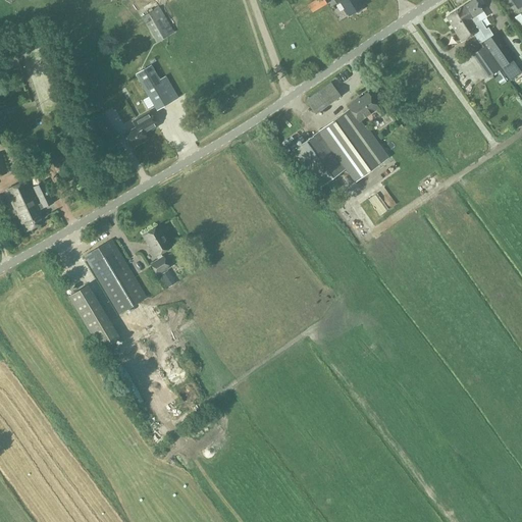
[(322,0),(315,0),(307,5),(312,13),(326,5),(322,0)]
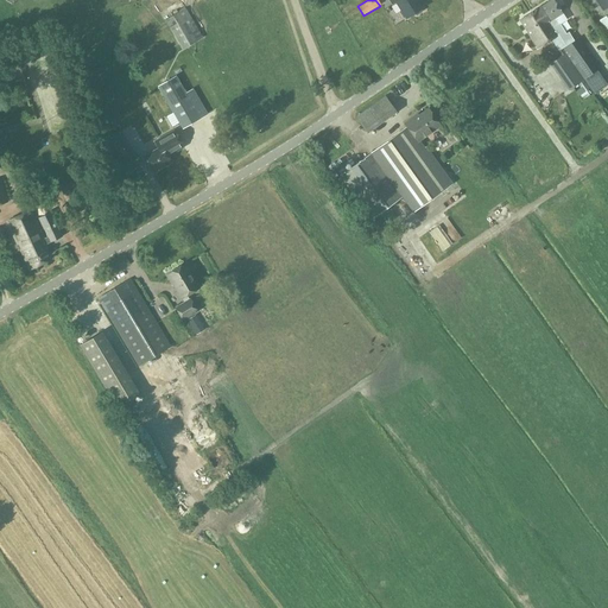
[(388,0),(392,5),(394,4),(405,19),(423,8),(417,0),(388,0)]
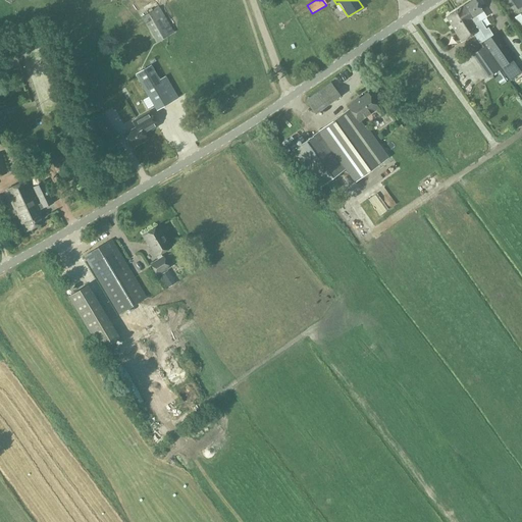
[(474,0),(473,0),(458,10),(463,19),(465,18),(470,28),(475,23),(479,30),(486,40),(482,43),(489,52),(502,69),(510,82),(521,73),(513,60),(516,58),(498,32),(493,36),(487,28),(486,29),(481,21),(486,17),(483,12),(482,13),(474,0)]
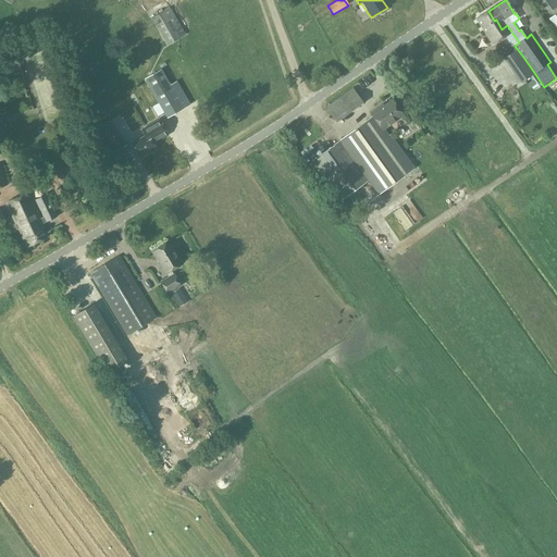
[(556,0),(546,0),(552,9),(556,4),(556,0)]
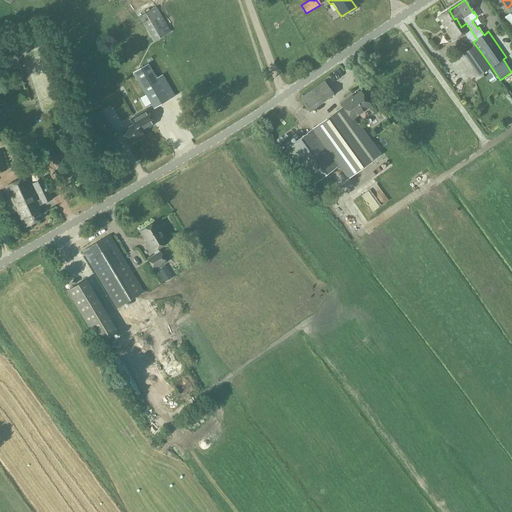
[(139,17),(154,42),(171,32),(156,7),(139,17)]
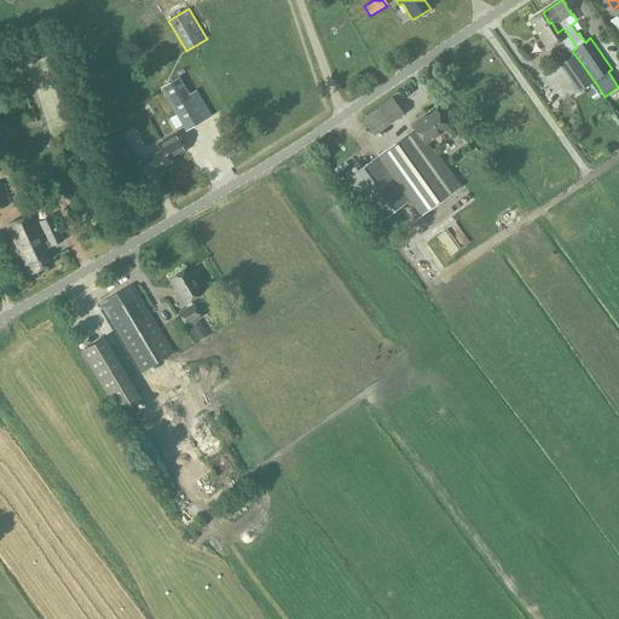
[(549,23),(543,12),(530,21),(548,48),(568,35),(563,28),(557,33),(551,22),(549,23)]
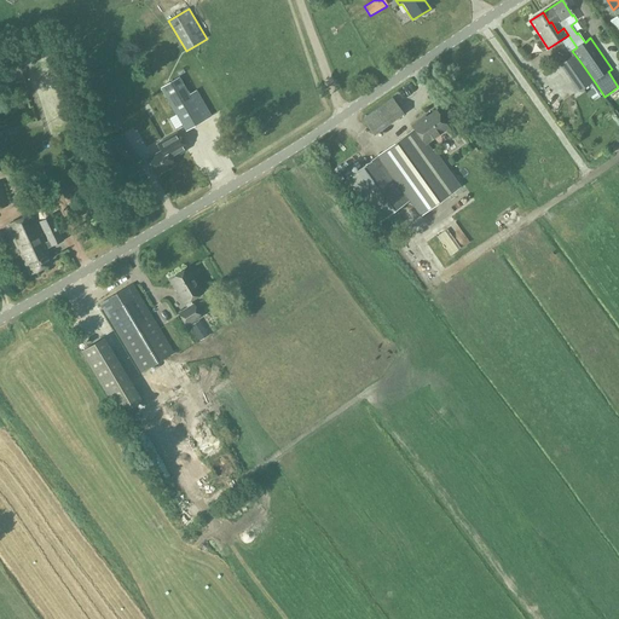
[(35,61),(38,68),(48,65),(47,57),(35,61)]
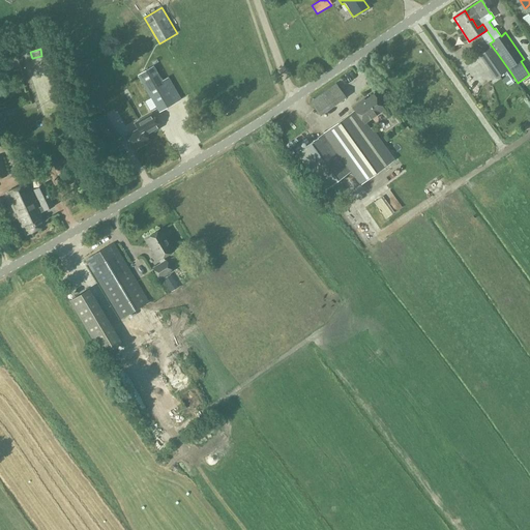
[(509,70),(497,53),(486,61),(497,79),(504,74),(509,81),(513,78),(508,70),(509,70)]
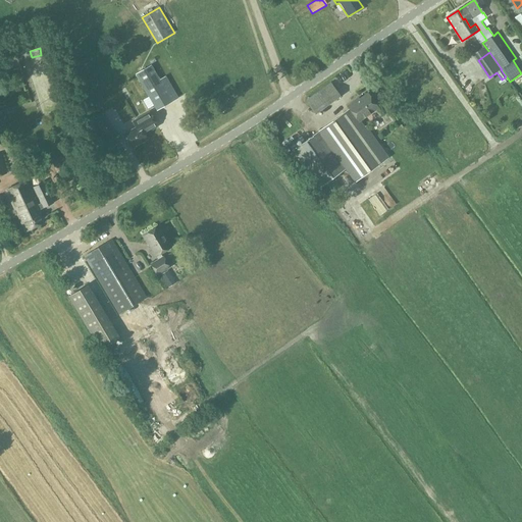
[(149,108),(154,106),(157,111),(178,99),(165,75),(159,80),(151,65),(136,74),(136,75),(132,77),(149,108)]
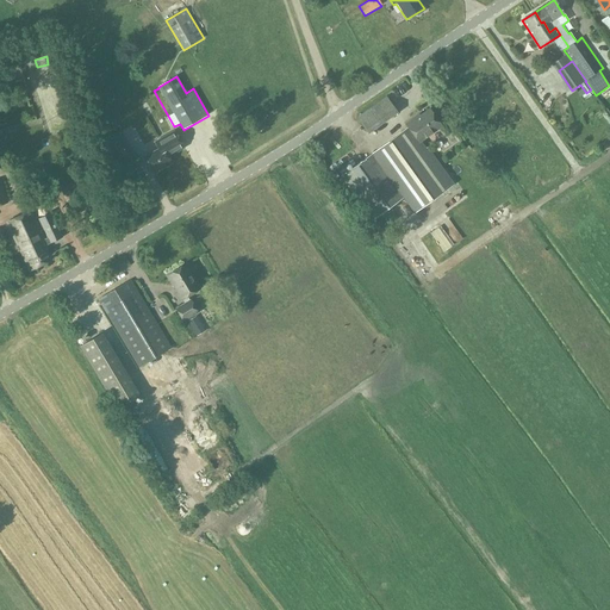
[(61,125),(53,85),(33,88),(35,93),(45,92),(49,112),(42,113),(44,129),(61,125)]
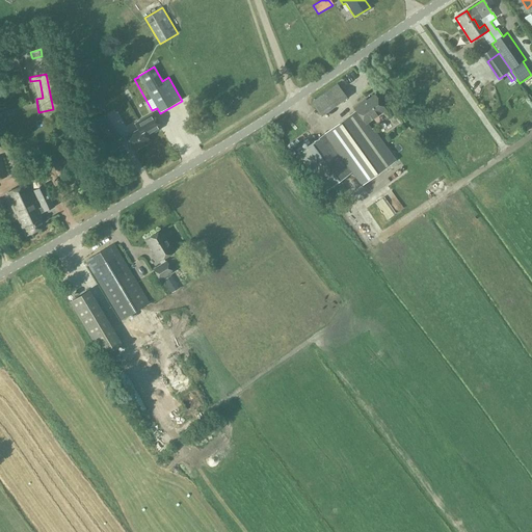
[(471,79),(466,83),(473,91),(478,87),(471,79)]
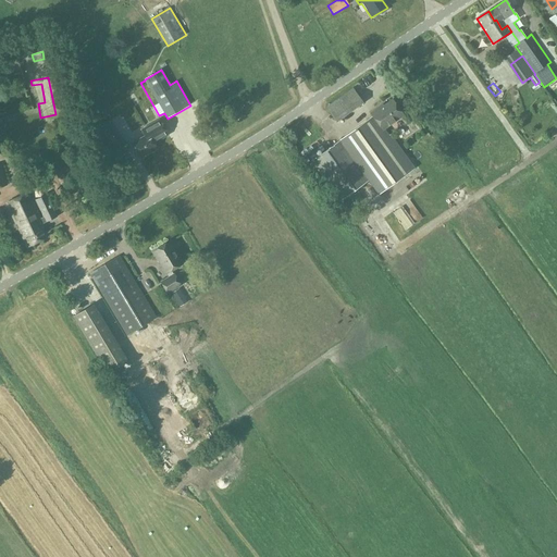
[(336,122),(363,103),(353,88),(325,108),(336,122)]
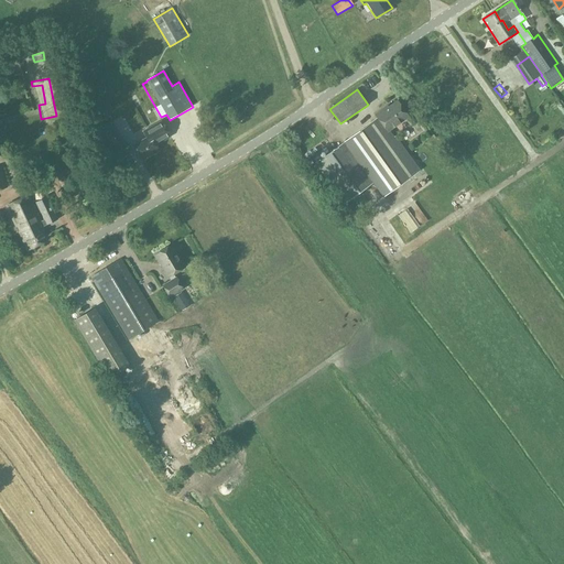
[(386,100),(375,106),(378,112),(389,106),(386,100)]
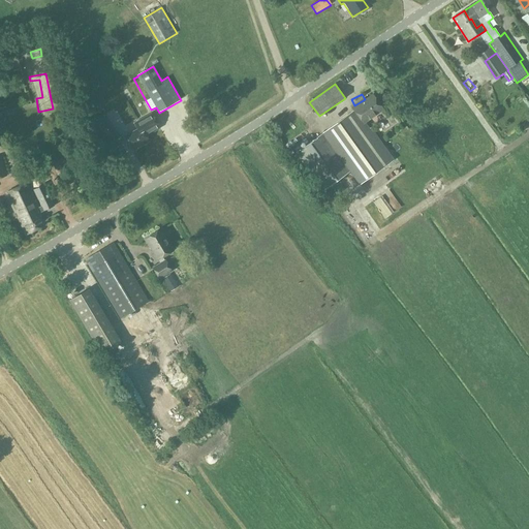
[(296,153),(322,190),(351,170),(360,183),(394,158),(371,126),(369,127),(365,122),(382,110),(372,95),(360,104),(360,103),(352,109),(354,111),(296,153)]
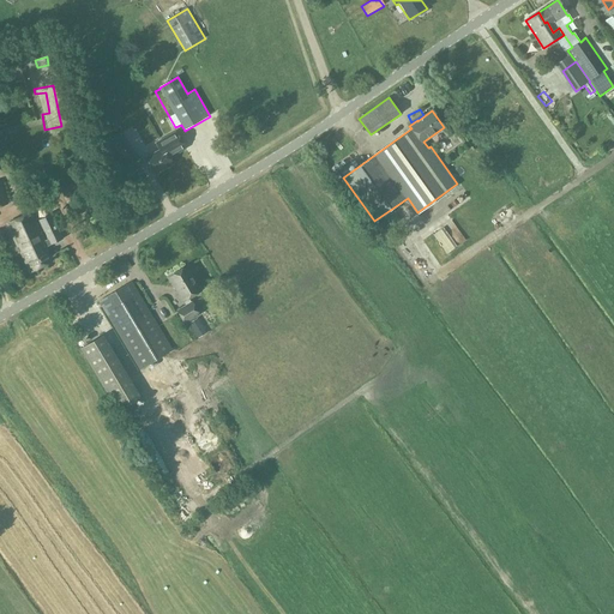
[(162,136),(170,132),(162,118),(155,122),(162,136)]
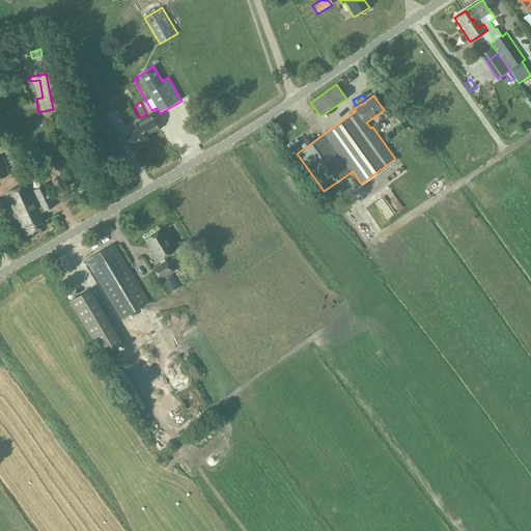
[(99,130),(110,122),(106,115),(94,122),(99,130)]
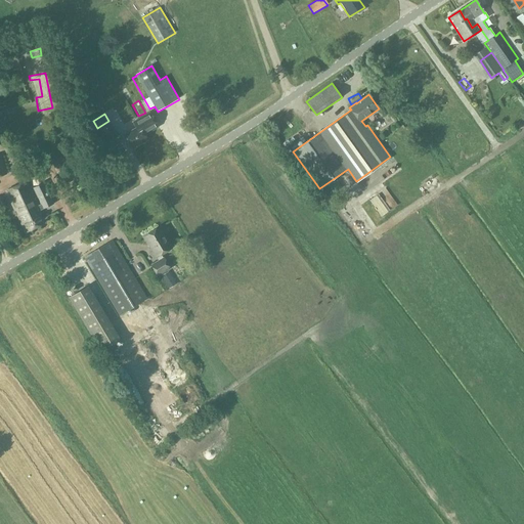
[(138,124),(139,127),(125,135),(133,148),(146,140),(144,135),(158,127),(151,117),(138,124)]
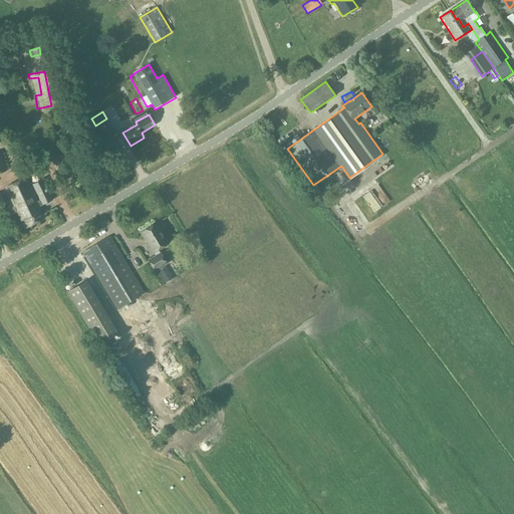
[(39,201),(38,201),(32,189),(27,178),(5,188),(18,214),(25,228),(44,218),(39,207),(53,200),(43,179),(32,185),(39,201)]
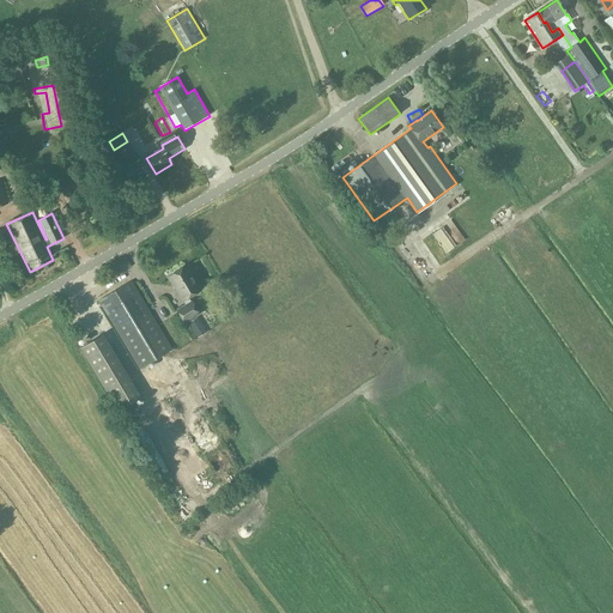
[(67,237),(74,235),(72,222),(64,224),(67,237)]
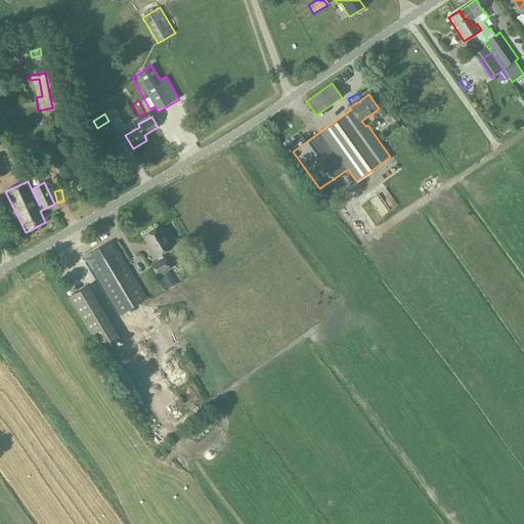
[(161,254),(172,248),(166,238),(159,227),(144,236),(157,257),(160,261),(153,265),(158,275),(170,268),(164,258),(163,258),(161,254)]
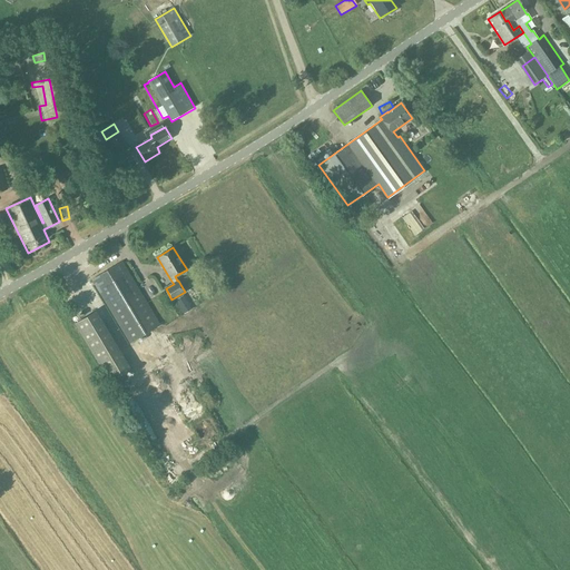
[(123,262),(91,279),(130,343),(160,325),(123,262)]
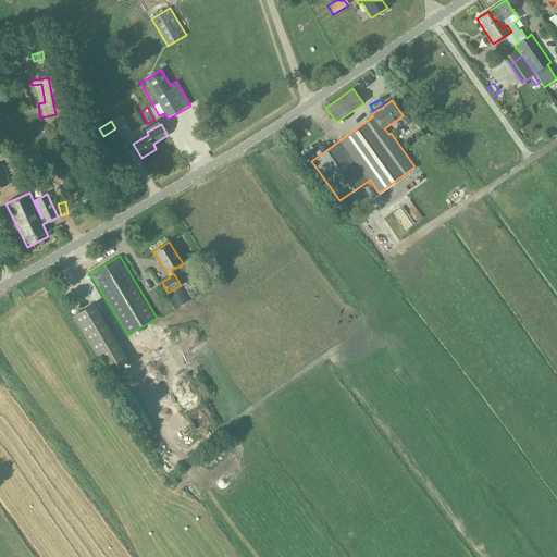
[(171,301),(181,296),(177,291),(168,296),(171,301)]
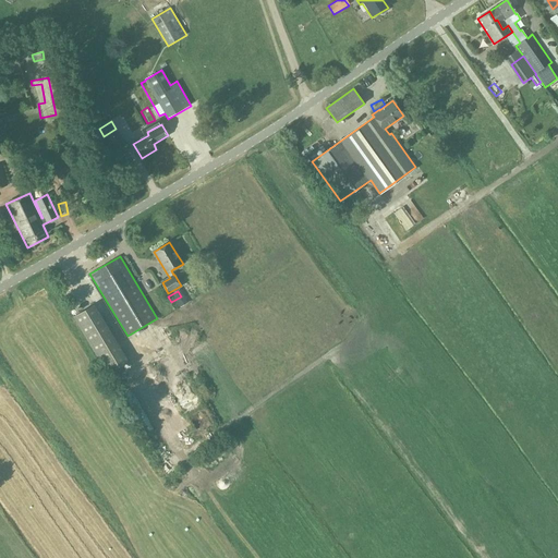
[(73,316),(108,373),(126,361),(93,305),(73,316)]
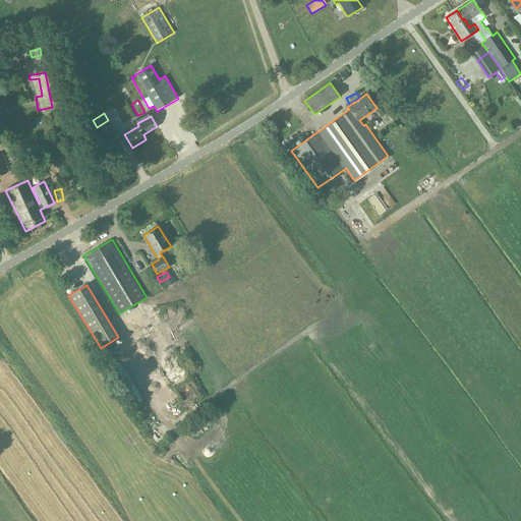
[(160,366),(172,361),(158,332),(146,337),(160,366)]
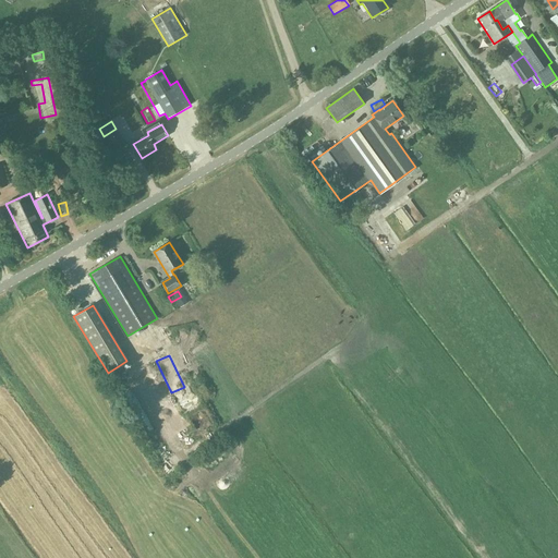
[(187,386),(174,392),(195,434),(209,426),(187,386)]
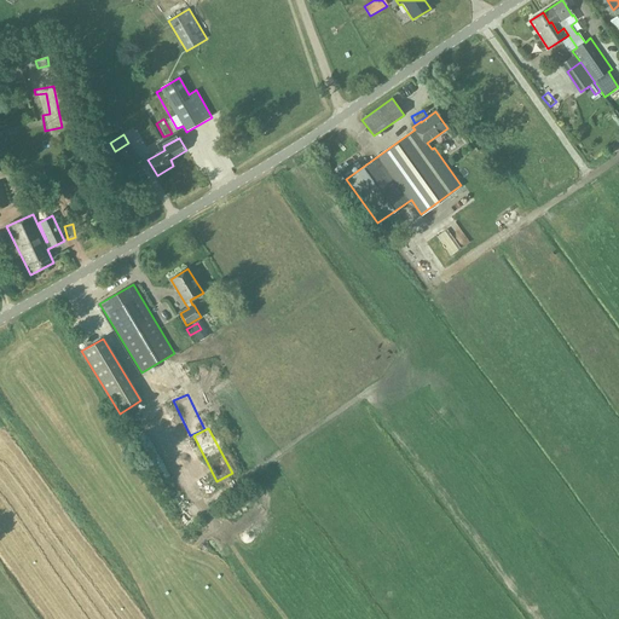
[(185,441),(178,446),(185,456),(191,451),(185,441)]
